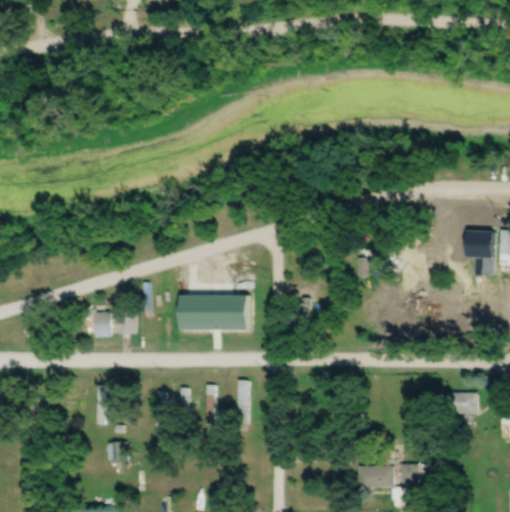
[(466,240),(466,225),(453,225),(453,231),(440,231),(440,240),(466,240)]
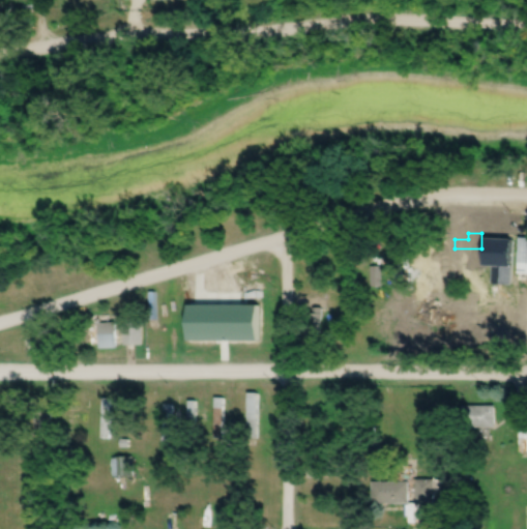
[(517,274),(526,274),(526,237),(518,238),(517,274)]
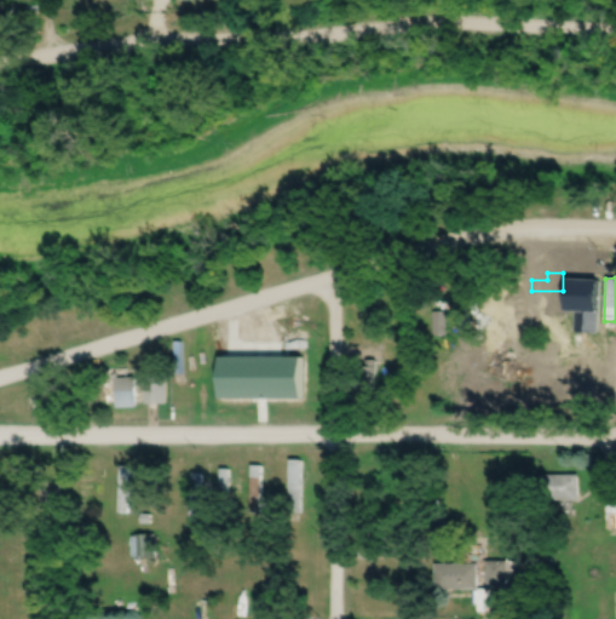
[(126,367),(102,367),(102,408),(136,408),(136,378),(126,378),(126,367)]
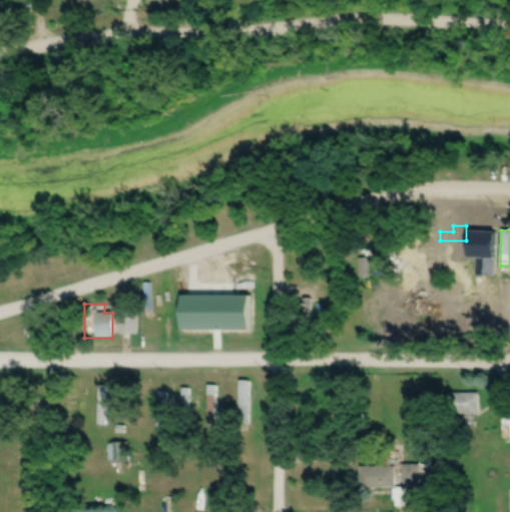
[(136,312),(119,312),(119,336),(136,336),(136,312)]
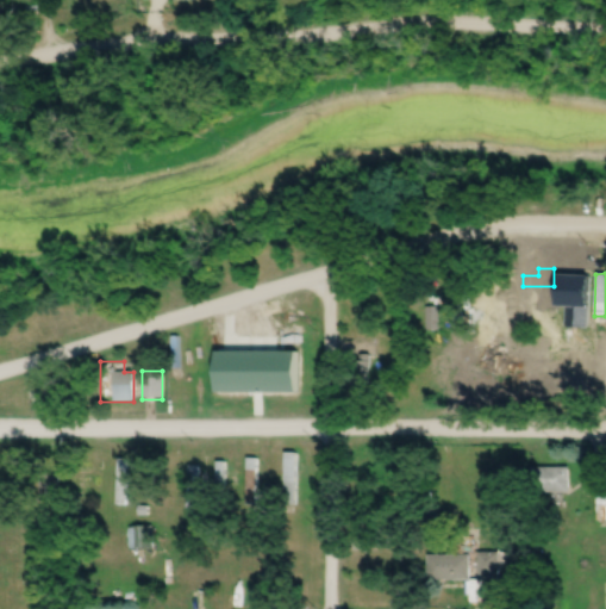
[(283,499),(295,499),(295,452),(283,452),(283,499)]
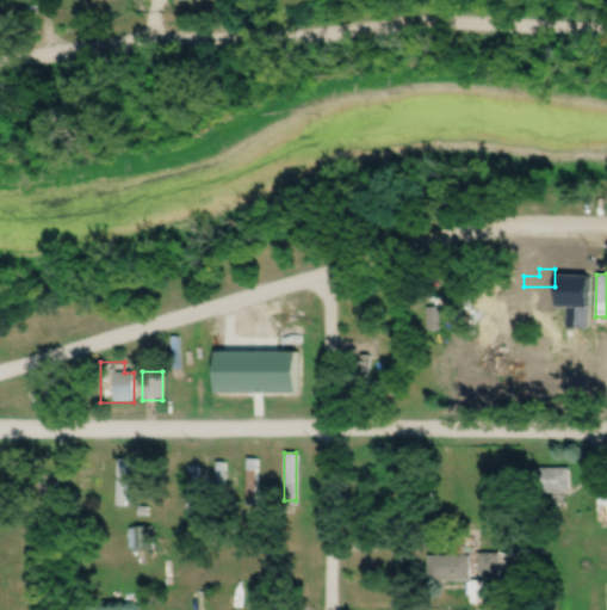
[(256,458),(245,458),(245,505),(256,505),(256,458)]
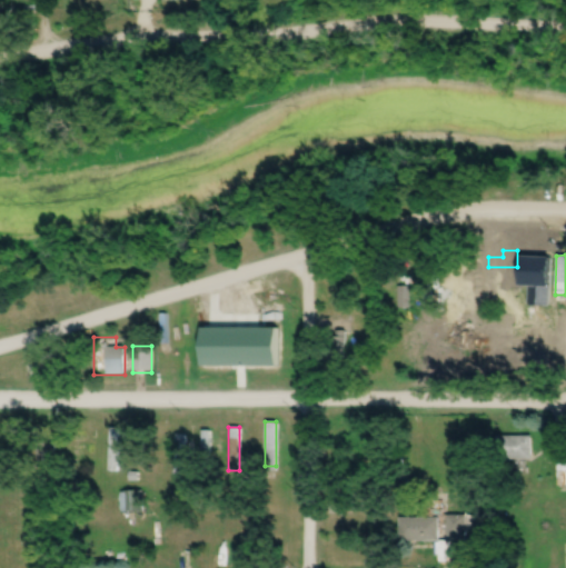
[(117,471),(117,428),(108,428),(108,471),(117,471)]
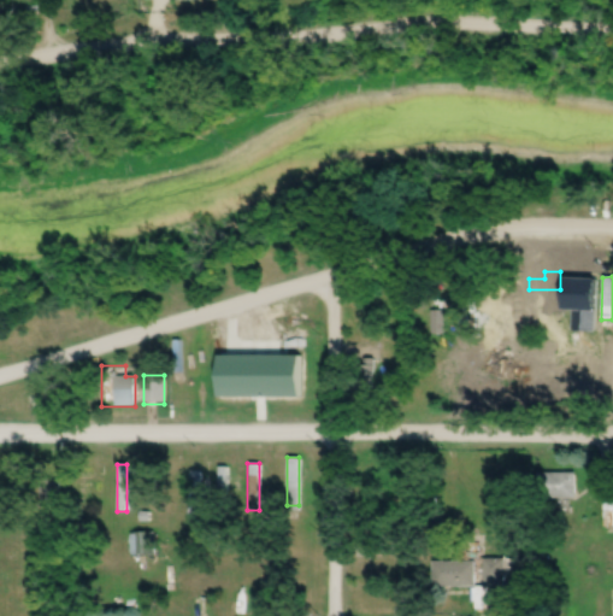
[(227,506),(227,467),(217,467),(217,506),(227,506)]
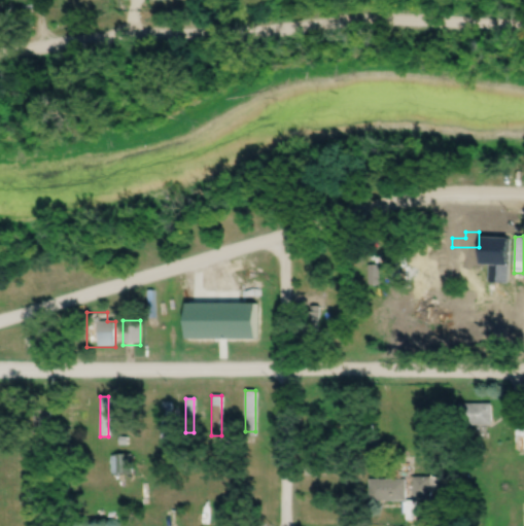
[(123,429),(135,429),(135,402),(123,402),(123,429)]
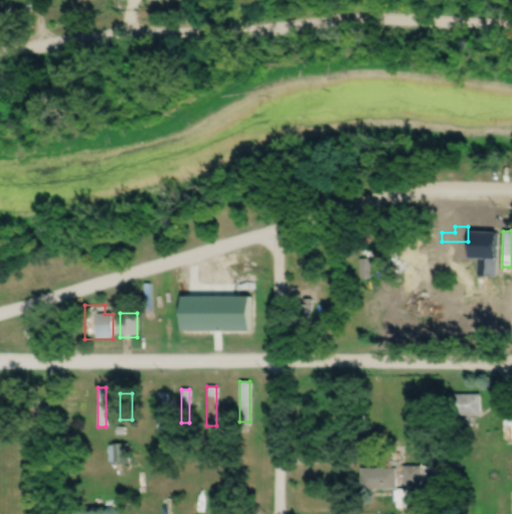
[(166,393),(157,393),(157,433),(166,433),(166,393)]
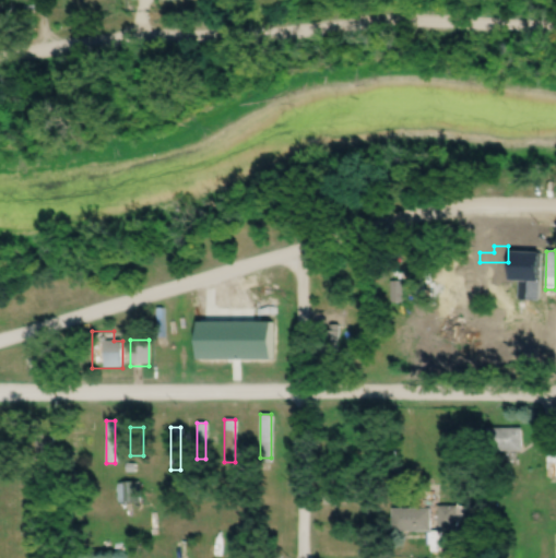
[(520,451),(520,429),(487,429),(487,451),(520,451)]
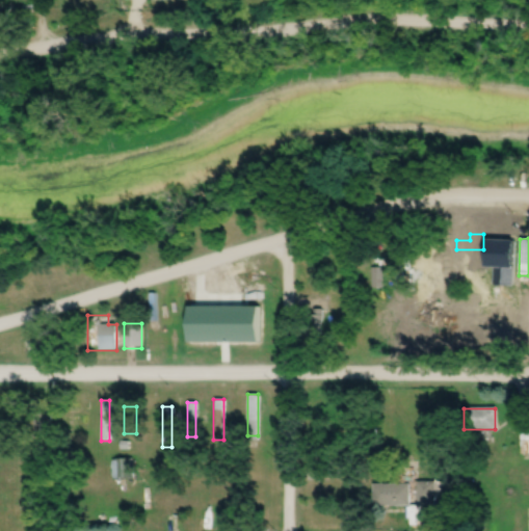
[(528,448),(528,422),(519,422),(519,449),(528,448)]
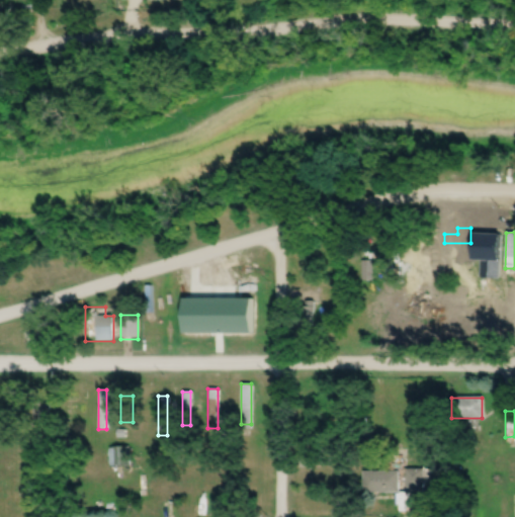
[(127,464),(127,446),(108,446),(108,464),(127,464)]
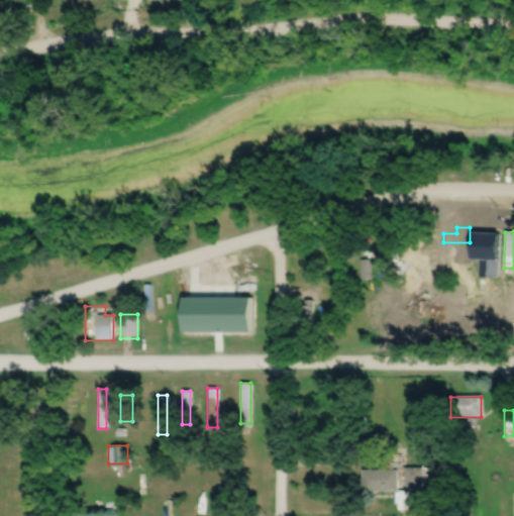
[(428,488),(428,468),(404,468),(404,488),(428,488)]
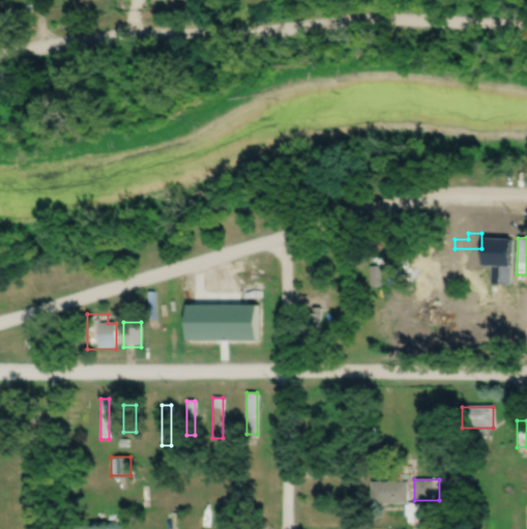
[(371,503),(406,503),(406,482),(371,482),(371,503)]
